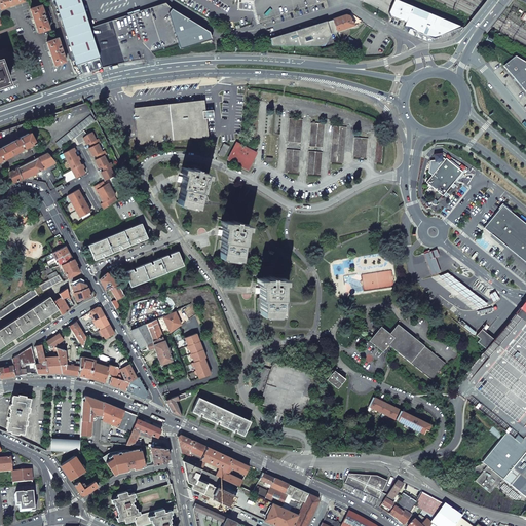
[(0,0),(0,7),(0,9),(11,5),(24,1),(23,0),(0,0)]
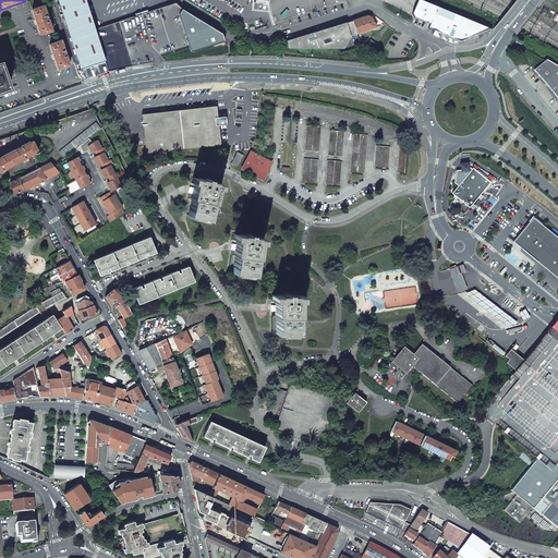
[(57,0),(81,69),(105,61),(106,61),(98,39),(95,31),(87,5),(84,0),(57,0)]
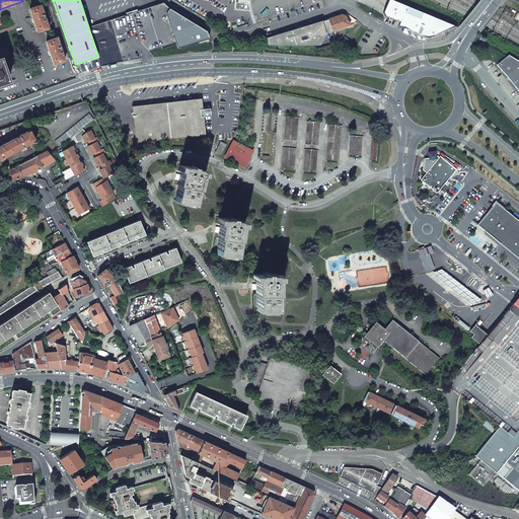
[(408,24),(411,30),(428,38),(455,26),(390,0),(388,0),(384,12),(385,16),(403,23),(405,23),(408,24)]
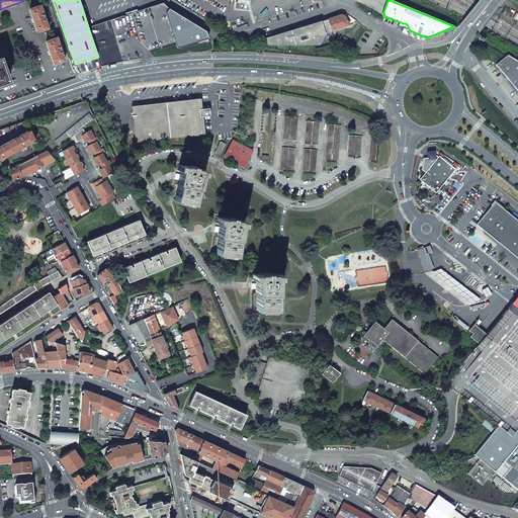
[(54,27),(46,3),(42,4),(40,5),(49,29),(54,27)]
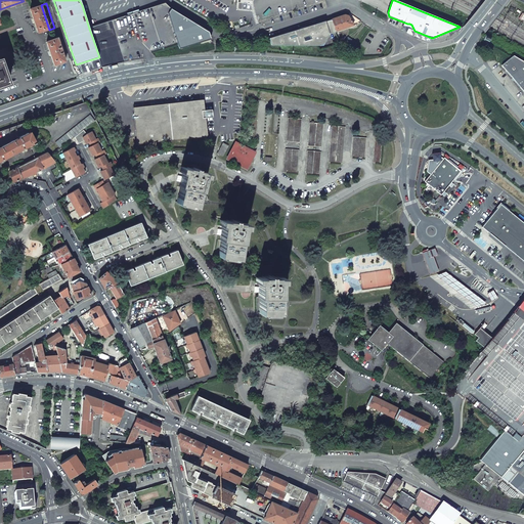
[(34,20),(38,34),(49,30),(41,5),(30,8),(34,20)]
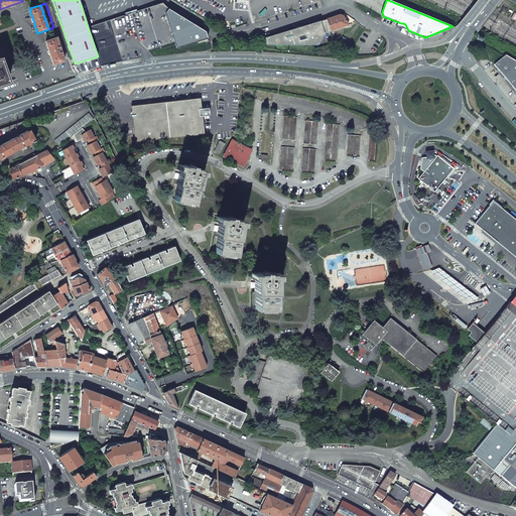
[(165,10),(177,47),(207,37),(205,30),(165,10)]
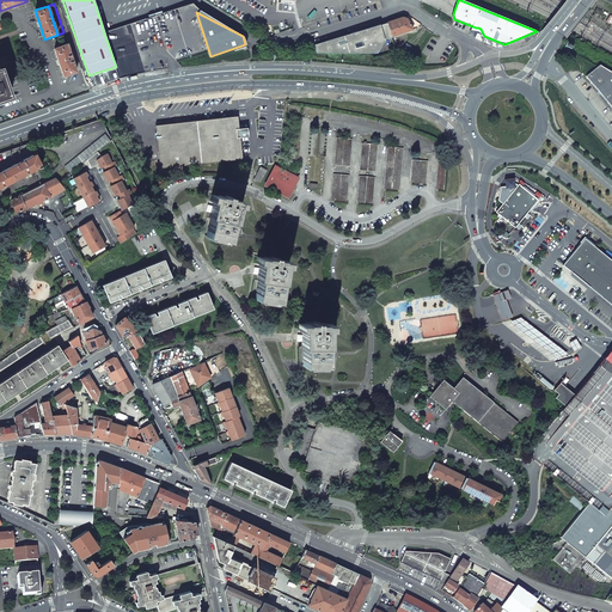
[(391,37),(411,30),(407,19),(402,17),(386,23),(391,37)]
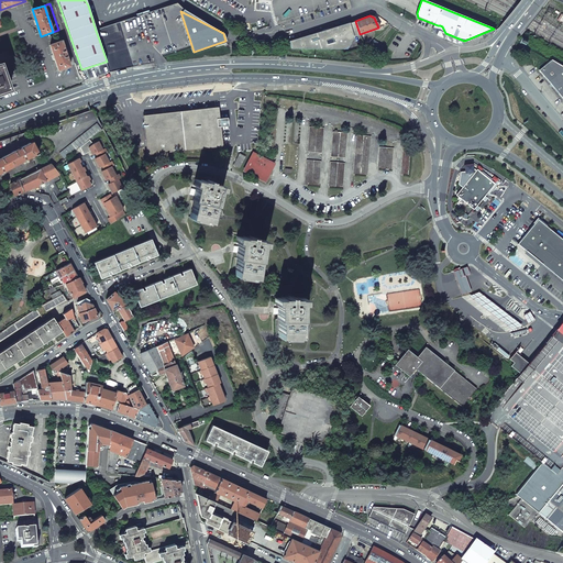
[(139,17),(96,31),(99,40),(107,62),(106,62),(110,73),(113,72),(130,68),(142,65),(155,63),(167,61),(153,46),(148,47),(139,17)]
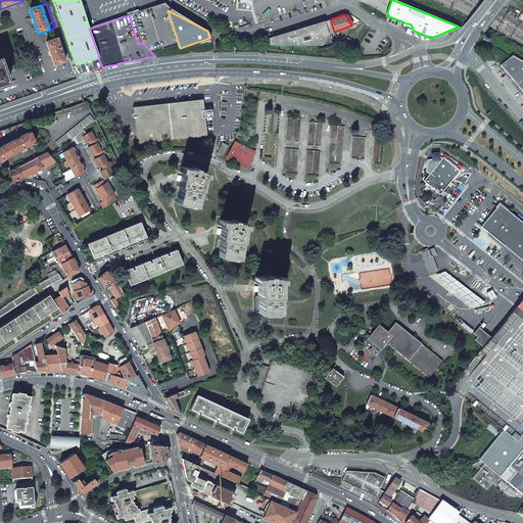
[(330,19),(269,39),(270,43),(271,46),(322,46),(328,35),(335,33),(334,32),(330,19)]
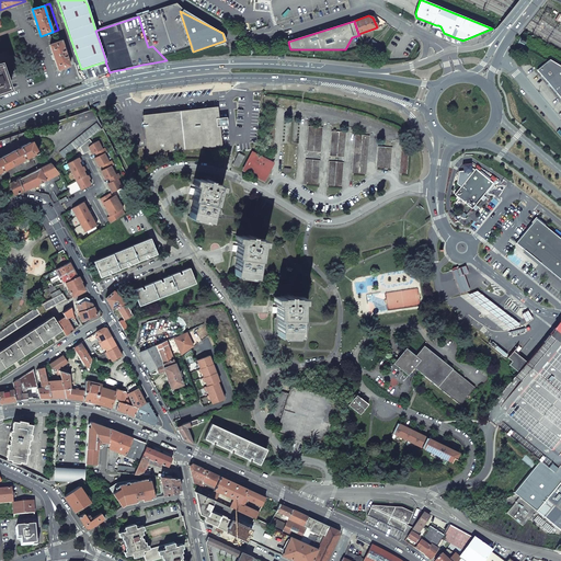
[(54,57),(58,70),(70,66),(61,41),(49,44),(54,57)]
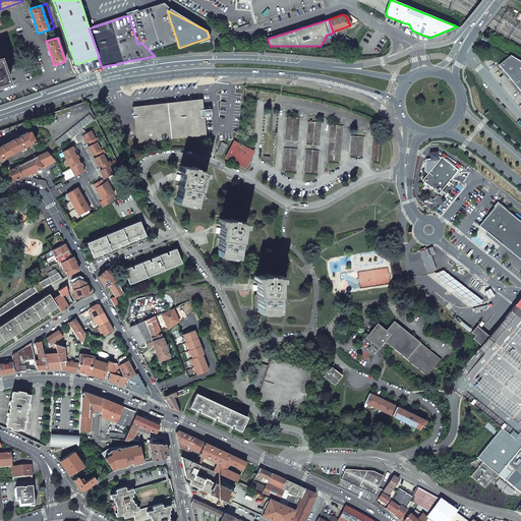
[(520,87),(520,57),(515,54),(503,63),(520,87)]
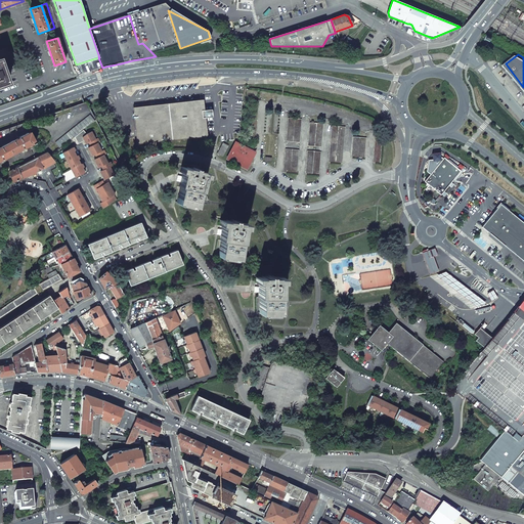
[(0,88),(6,86),(6,84),(8,83),(8,80),(9,80),(3,61),(2,62),(0,58),(0,88)]
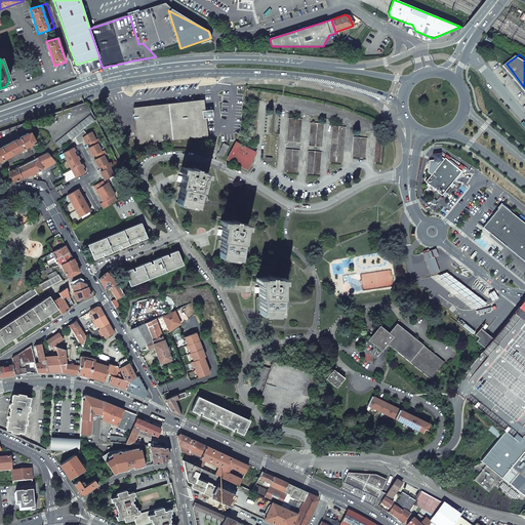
[(212,109),(202,110),(201,103),(149,109),(149,107),(134,109),(135,114),(136,114),(139,137),(137,137),(138,143),(206,134),(204,121),(203,121),(202,117),(213,116),(212,109)]
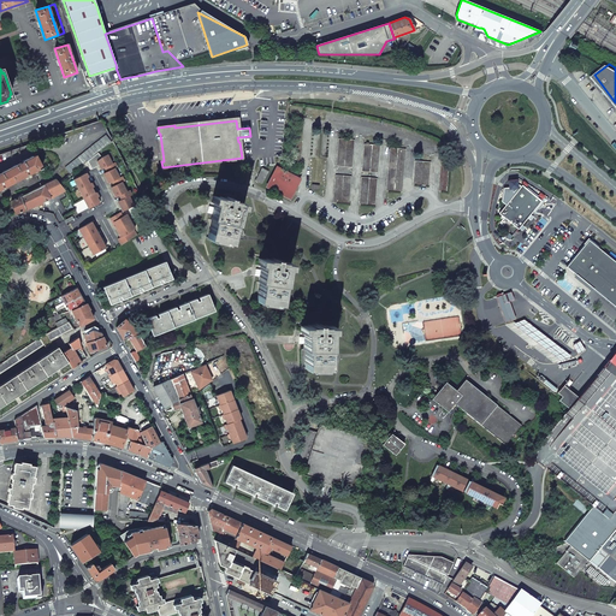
[(83,164),(111,141),(106,135),(65,167),(70,173),(83,164)]
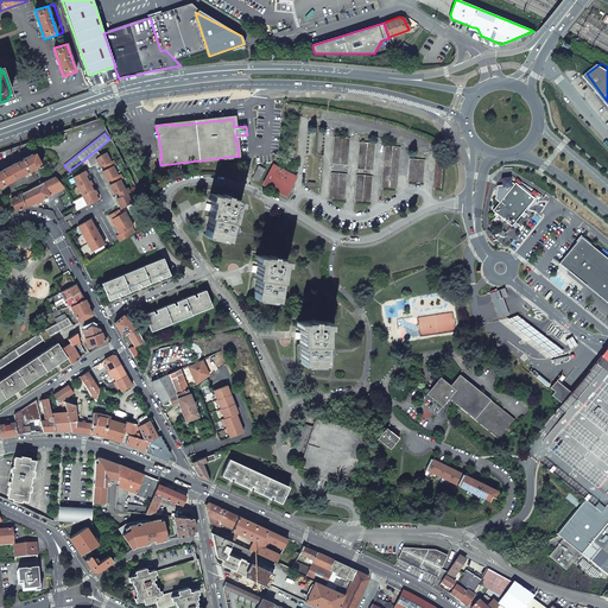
[(331,164),(340,164),(342,138),(334,137),(331,164)]
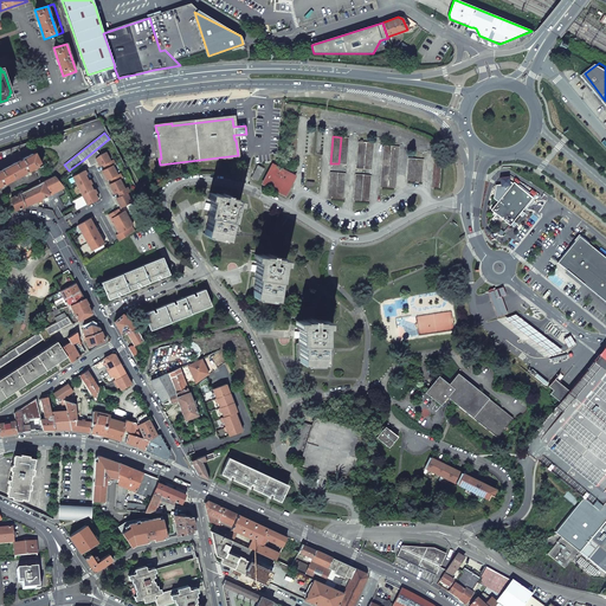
[(347,165),(349,137),(341,137),(339,163),(347,165)]
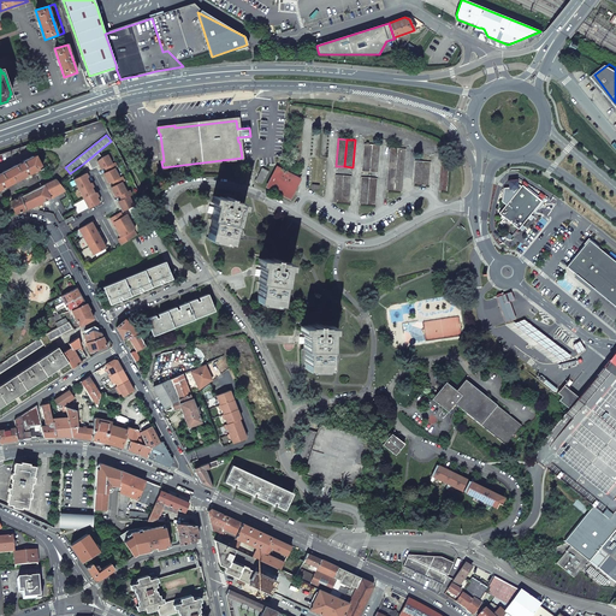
[(362,171),(369,172),(372,144),(365,144),(362,171)]
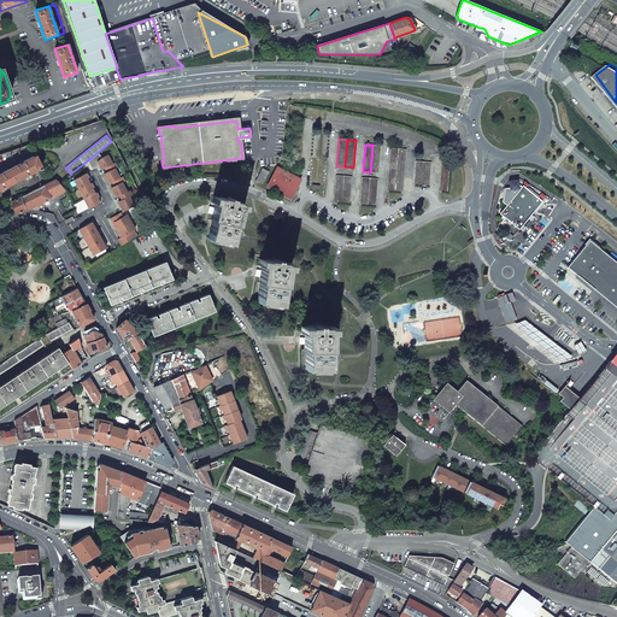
[(378,174),(381,146),(372,145),(370,172),(378,174)]
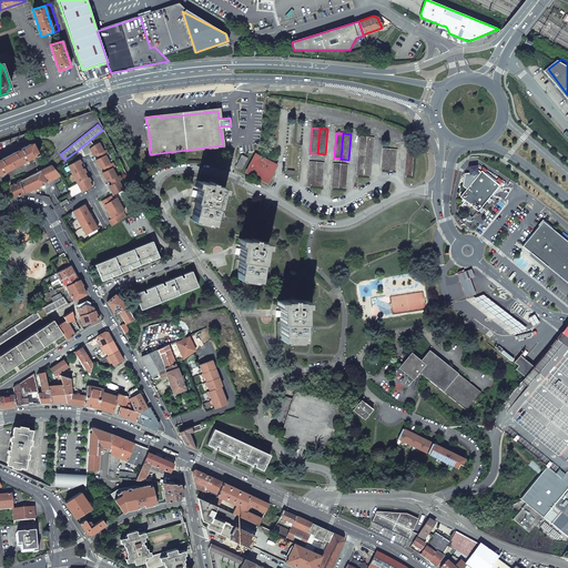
[(356,176),(364,176),(367,137),(359,137),(356,176)]
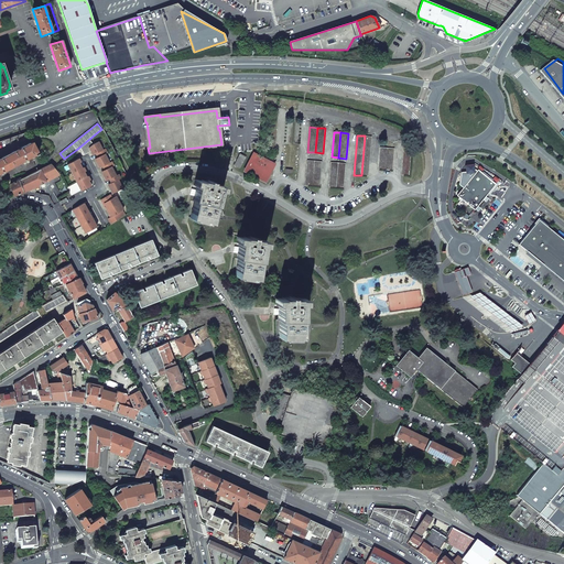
[(368,176),(371,137),(365,136),(361,175),(368,176)]
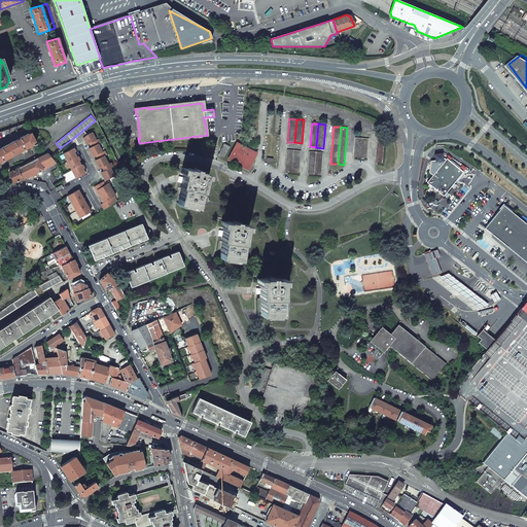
[(86,135),(83,131),(75,138),(78,144),(84,141),(86,145),(90,143),(96,140),(92,132),(86,135)]
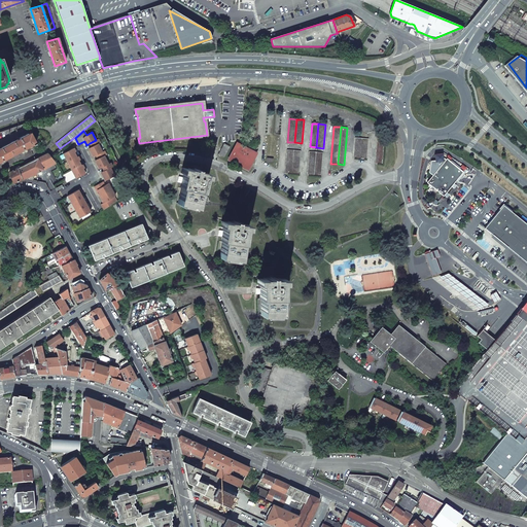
[(36,143),(31,133),(22,138),(15,141),(0,149),(0,162),(29,147),(36,143)]
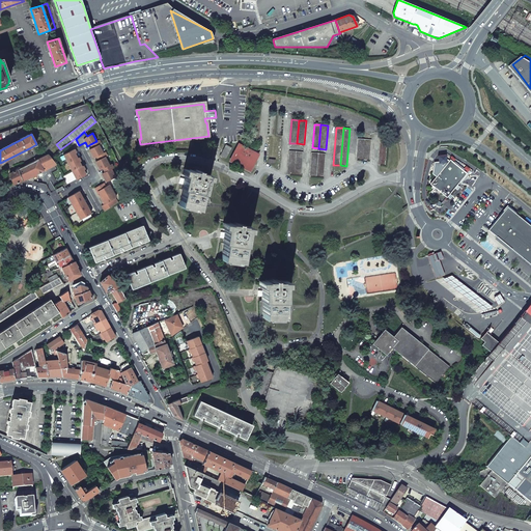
[(385,165),(388,135),(381,134),(378,165),(385,165)]
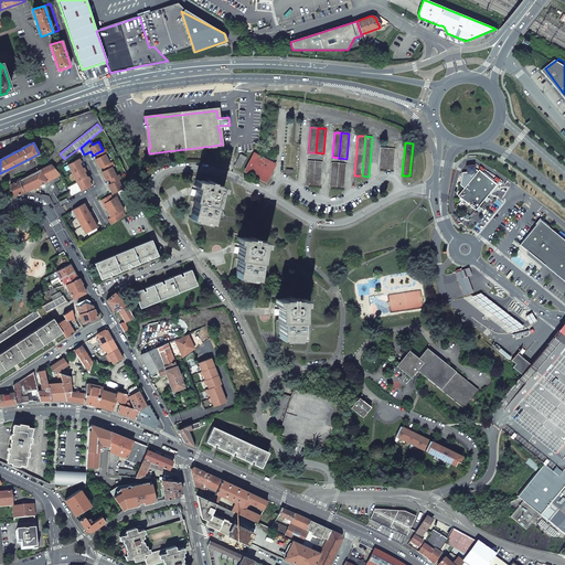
[(379,169),(386,170),(387,148),(381,148),(379,169)]
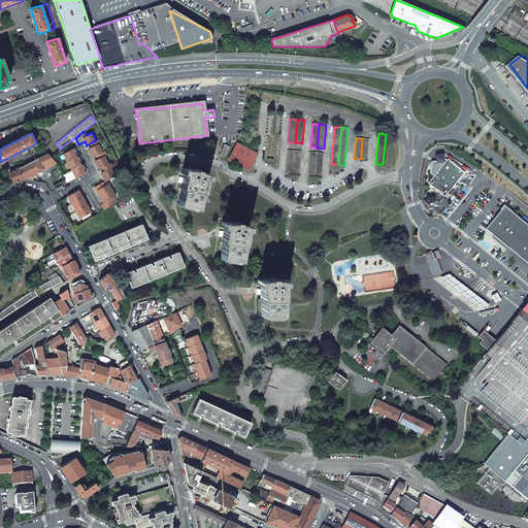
[(367,159),(369,139),(362,138),(361,159),(367,159)]
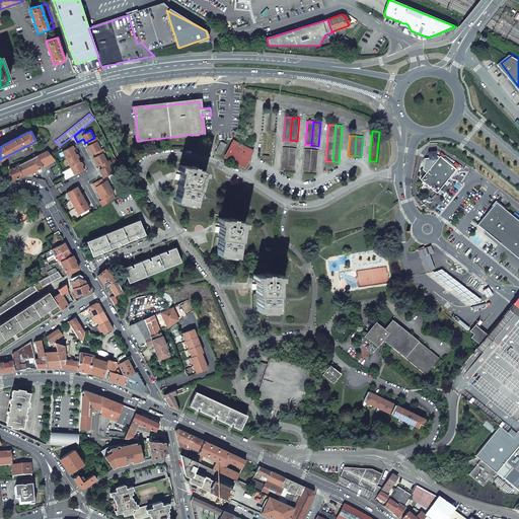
[(88,149),(91,154),(94,153),(100,149),(96,142),(98,140),(96,137),(94,138),(88,141),(90,145),(88,145),(89,148),(88,149)]
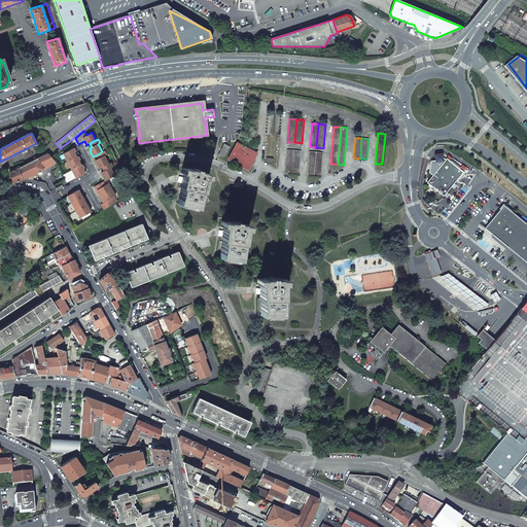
[(29,147),(33,155),(40,151),(36,143),(29,147)]
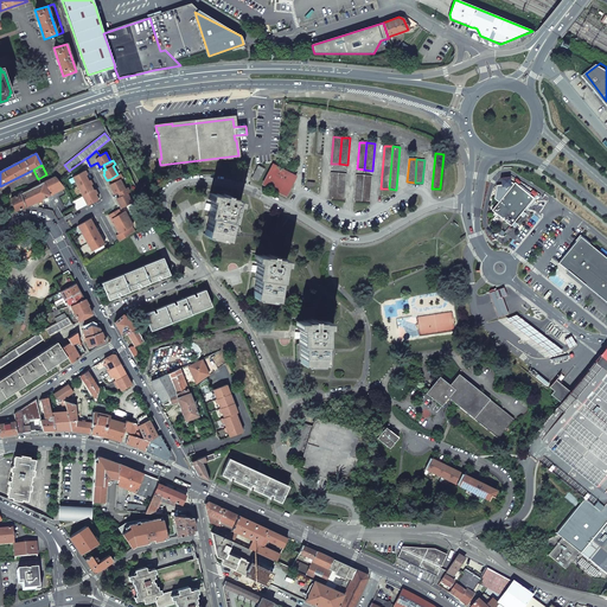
[(257,181),(264,170),(259,166),(251,178),(257,181)]
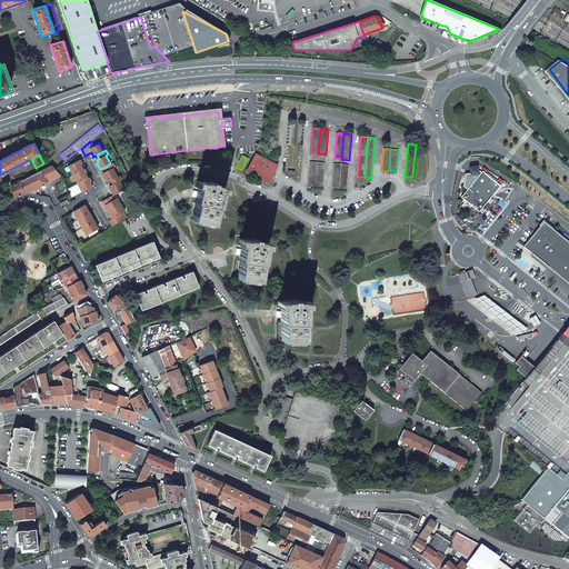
[(263,181),(265,181),(266,181),(267,181),(268,181),(269,180),(275,169),(275,168),(275,166),(275,165),(273,163),(259,157),(258,157),(257,157),(255,157),(253,158),(248,169),(248,171),(249,173),(250,175),(263,181)]
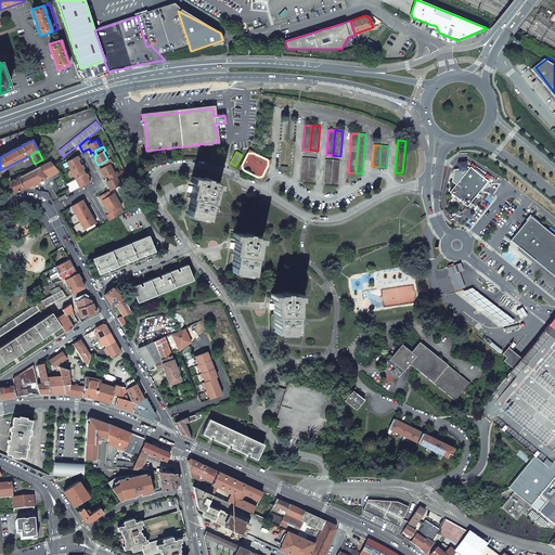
[(66,162),(71,170),(80,166),(78,164),(80,164),(78,160),(79,160),(77,156),(66,162)]
